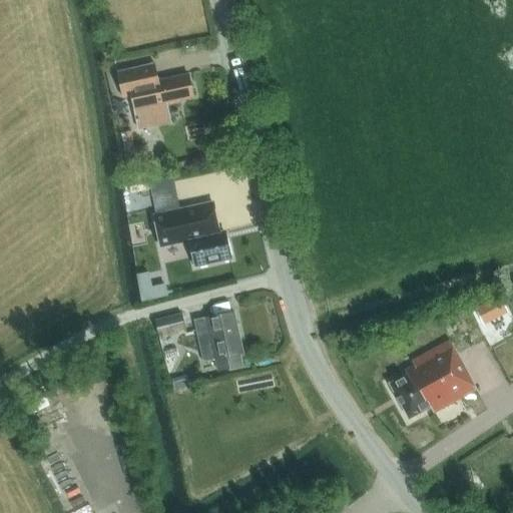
[(137,0),(108,0),(111,10),(138,3),(137,0)]
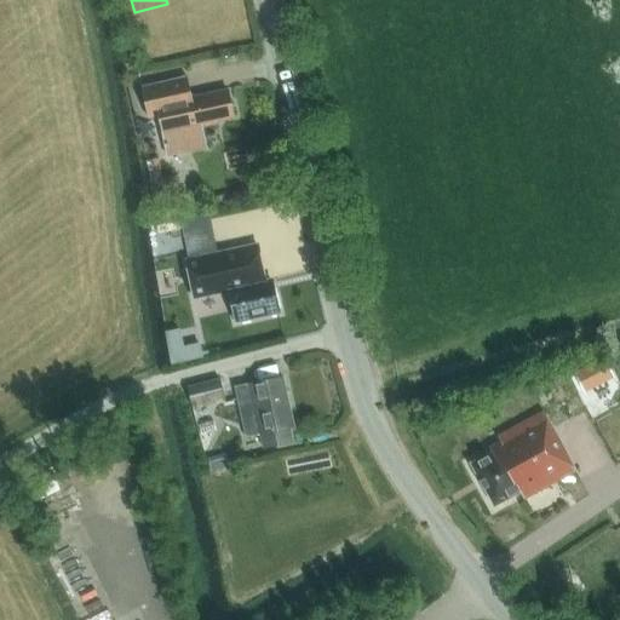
[(195,97),(189,98),(185,79),(142,87),(149,120),(159,118),(162,137),(172,135),(217,125),(216,121),(234,116),(229,93),(196,101),(195,97)]
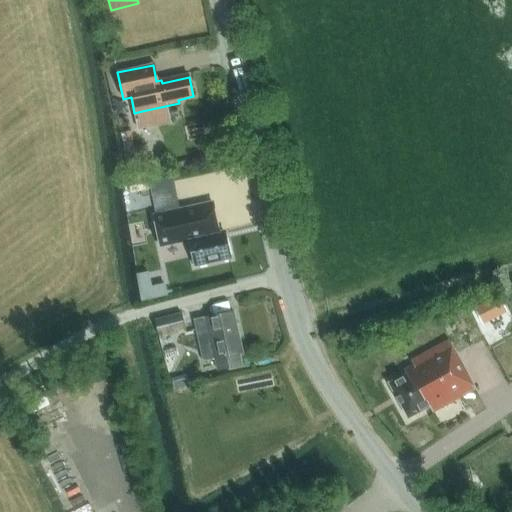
[(189,160),(171,165),(173,172),(191,167),(189,160)]
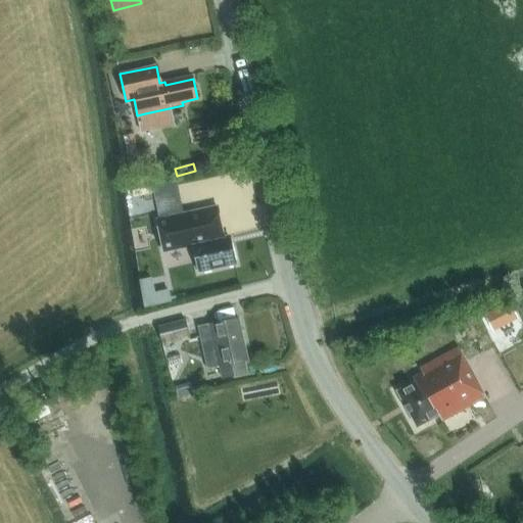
[(151,186),(153,198),(179,193),(176,181),(151,186)]
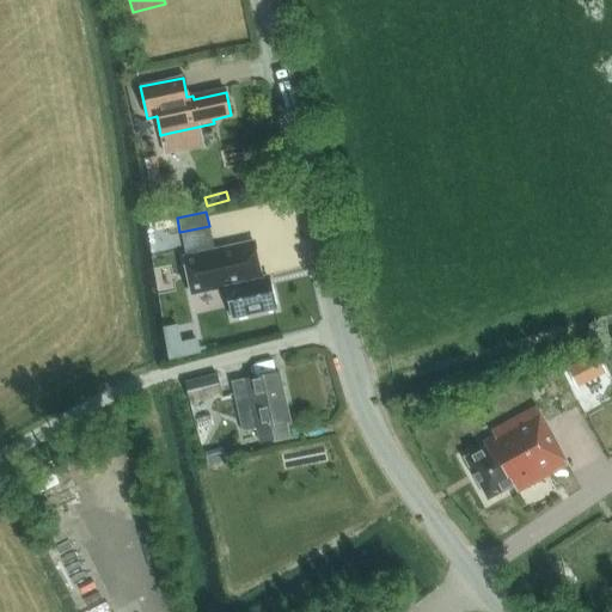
[(190,294),(210,291),(226,288),(233,319),(274,310),(268,277),(262,279),(254,243),(183,257),(190,294)]
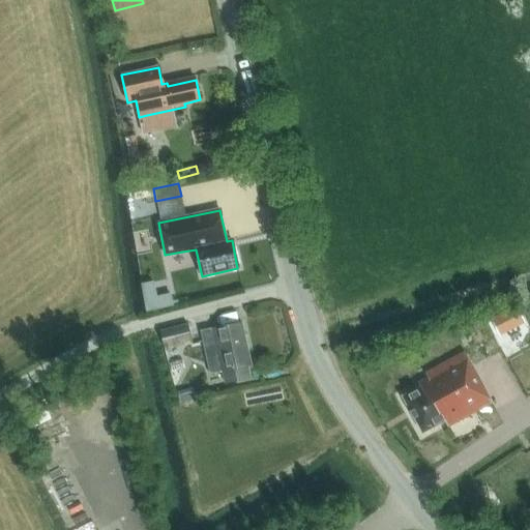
[(180,296),(178,287),(163,290),(165,300),(180,296)]
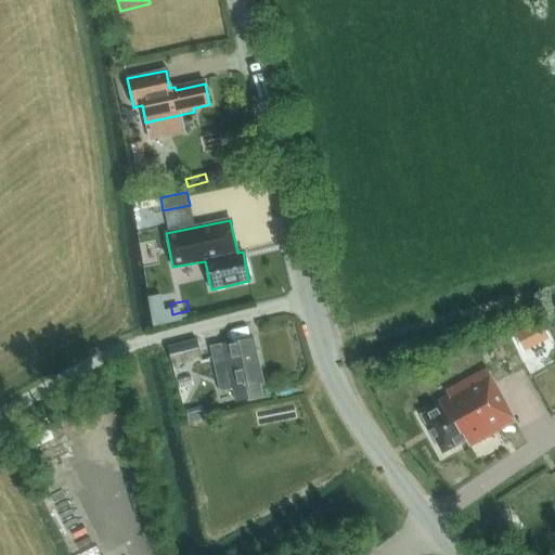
[(477,344),(490,368),(495,379),(524,364),(526,370),(530,376),(554,362),(554,346),(541,319),(508,335),(505,328),(477,344)]
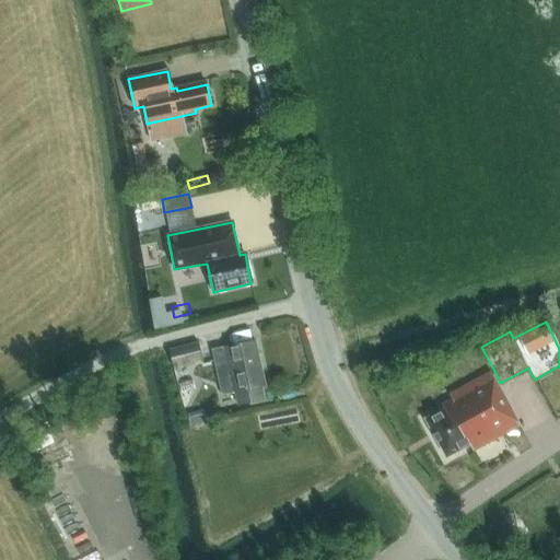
[(234,393),(237,407),(265,401),(263,387),(265,386),(255,341),(225,348),(228,359),(214,362),(217,371),(221,396),(234,393)]
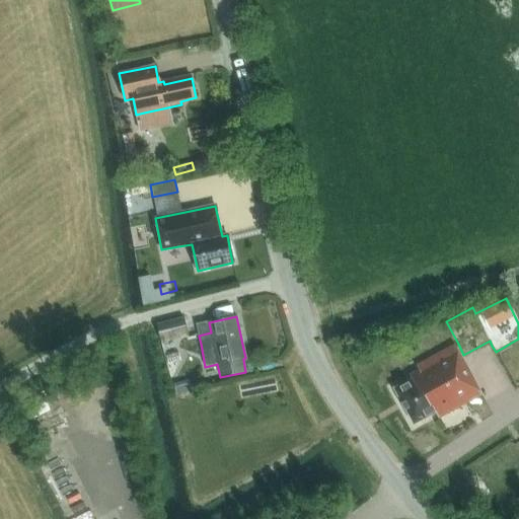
[(156,324),(160,341),(188,334),(183,317),(156,324)]
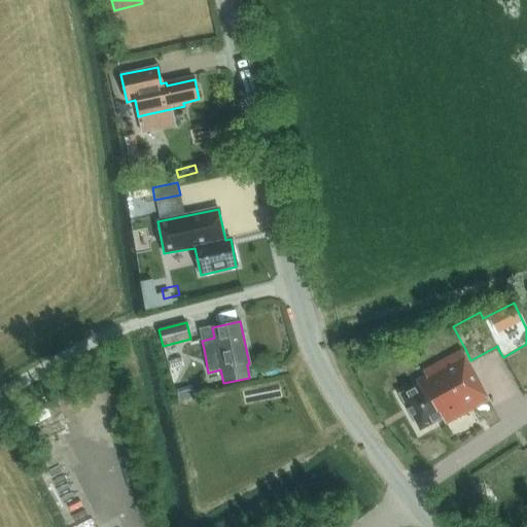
[(441,419),(445,426),(489,401),(461,351),(422,372),(425,377),(416,382),(418,386),(399,394),(420,431),(441,419)]
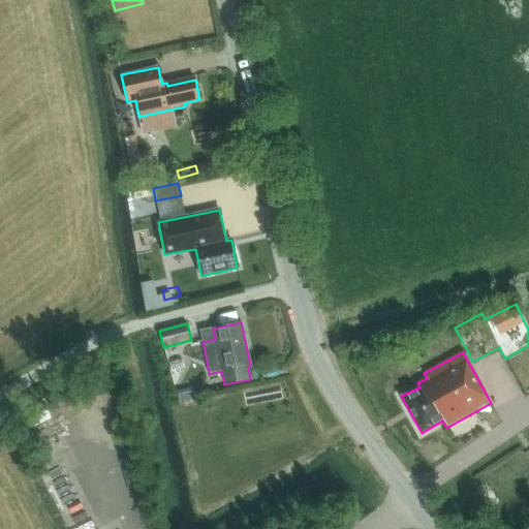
[(198,385),(176,392),(178,398),(180,404),(203,398),(200,393),(198,385)]
